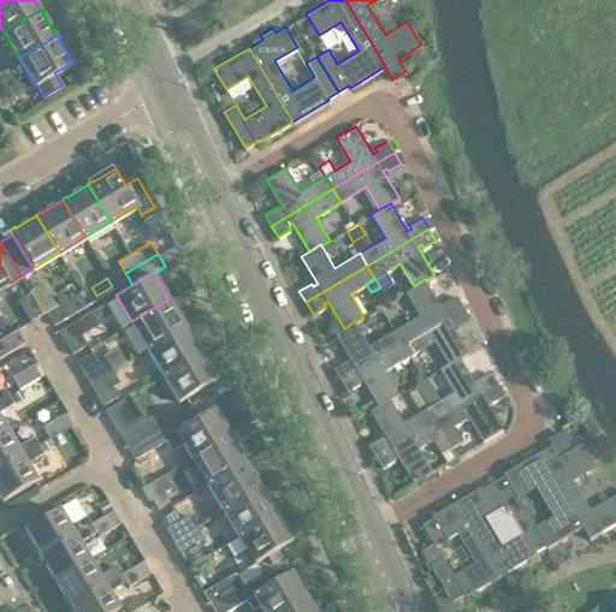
[(420,314),(395,330),(402,342),(463,306),(456,295),(444,302),(445,304),(442,307),(426,280),(425,279),(414,286),(414,285),(406,291),(420,314)]
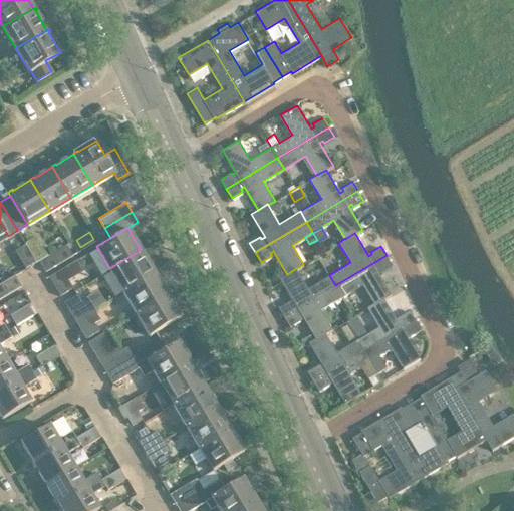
[(34,234),(24,241),(35,260),(38,259),(46,255),(46,254),(34,234)]
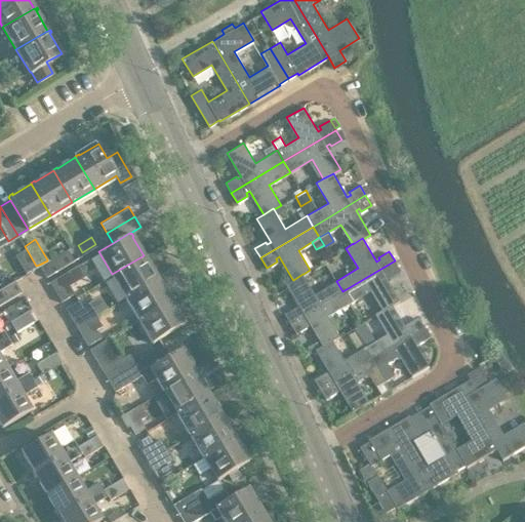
[(46,276),(73,259),(67,248),(47,259),(47,261),(39,265),(46,276)]
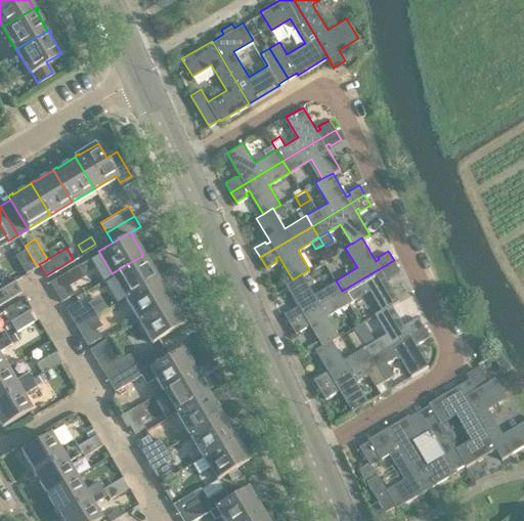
[(125,296),(157,276),(145,259),(146,258),(144,255),(143,255),(112,273),(125,296)]
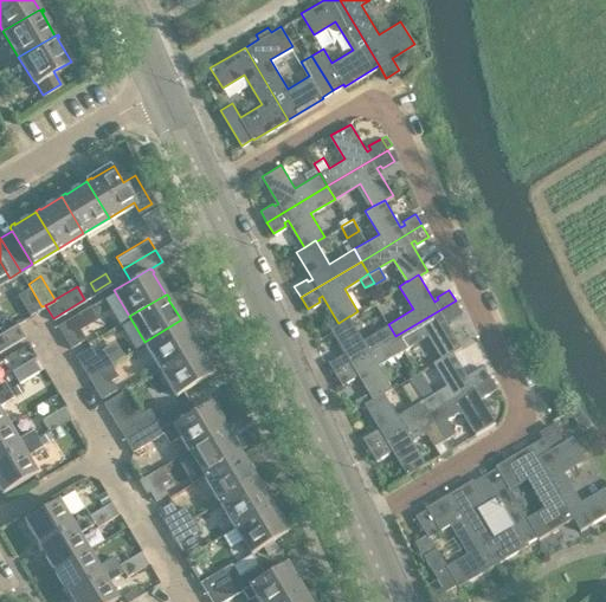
[(456,301),(395,336),(403,349),(427,335),(440,356),(442,357),(452,350),(452,351),(461,345),(444,318),(449,316),(450,319),(463,312),(456,301)]
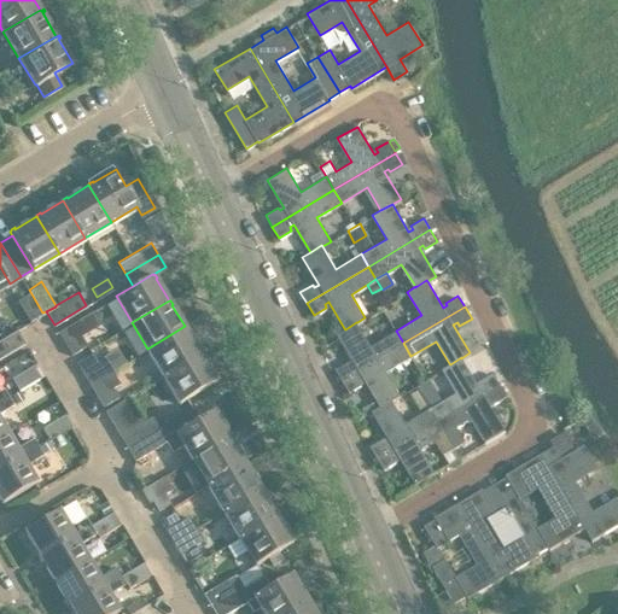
[(81,317),(58,331),(65,344),(69,341),(81,334),(88,331),(81,317)]
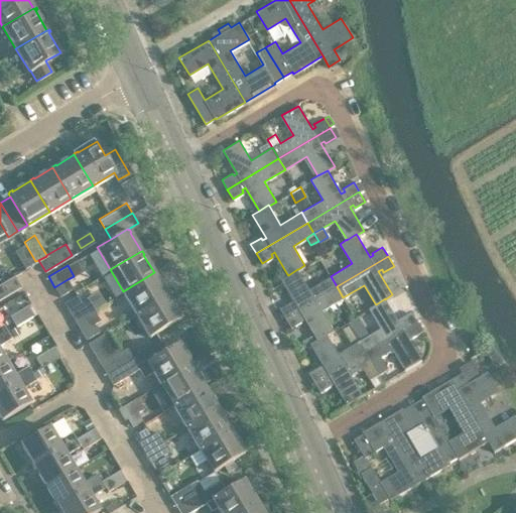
[(279,307),(285,317),(337,286),(331,276),(309,288),(298,269),(297,269),(288,275),(287,274),(281,279),(294,302),(291,304),(290,301),(279,307)]
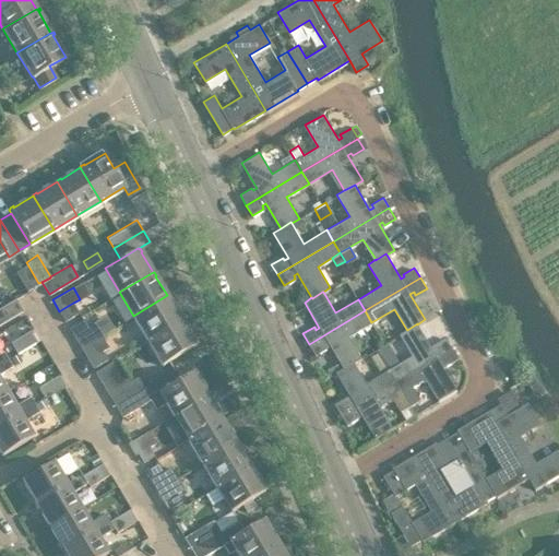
[(147,340),(181,319),(169,299),(170,299),(168,295),(167,296),(167,295),(133,316),(147,340)]
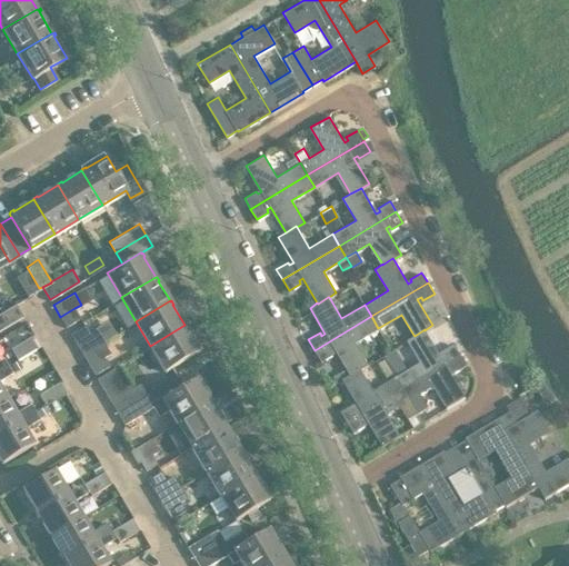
[(0,328),(25,314),(18,301),(0,311),(0,328)]
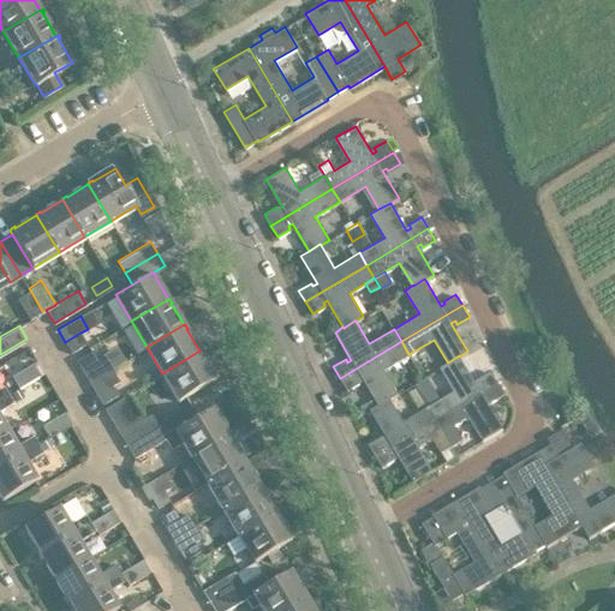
[(87,342),(81,333),(69,340),(73,349),(87,342)]
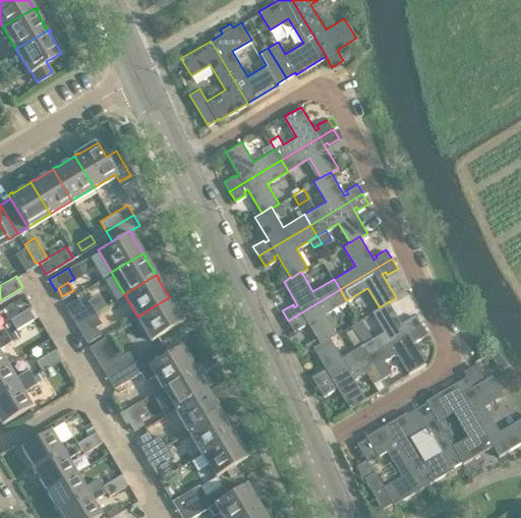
[(306,320),(320,342),(320,343),(330,337),(337,333),(325,313),(346,300),(340,289),(288,321),(294,330),(304,324),(302,322),(306,320)]
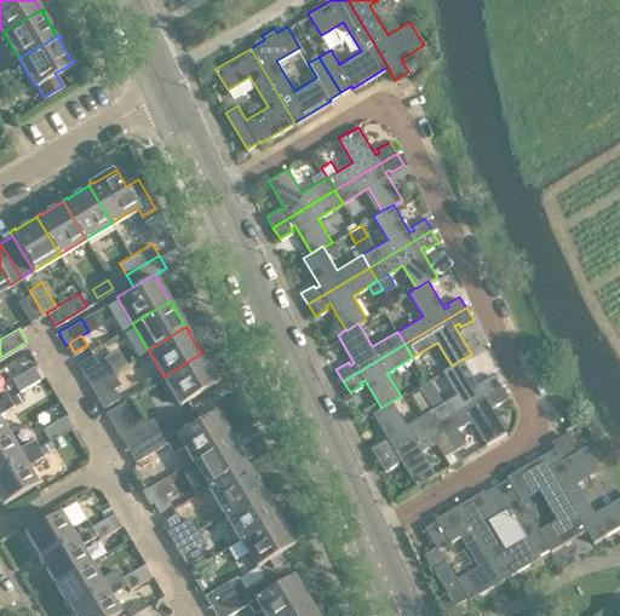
[(80,361),(76,363),(82,373),(98,363),(92,353),(80,361)]
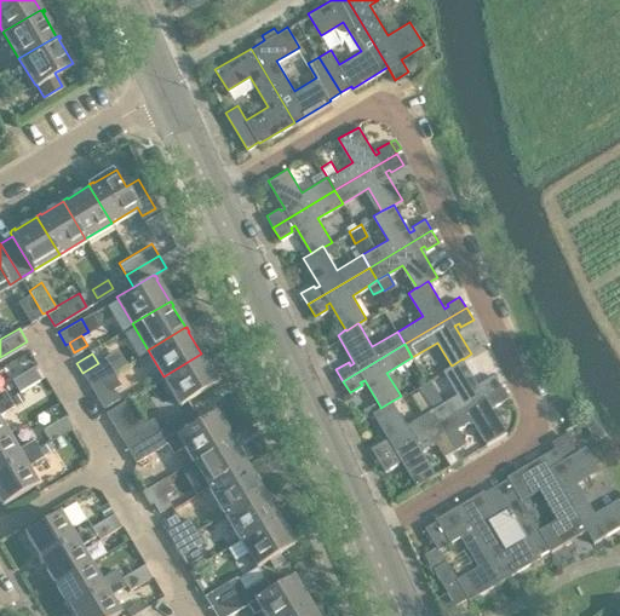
[(201,353),(164,376),(179,403),(217,380),(204,358),(205,357),(202,353),(201,355),(201,353)]
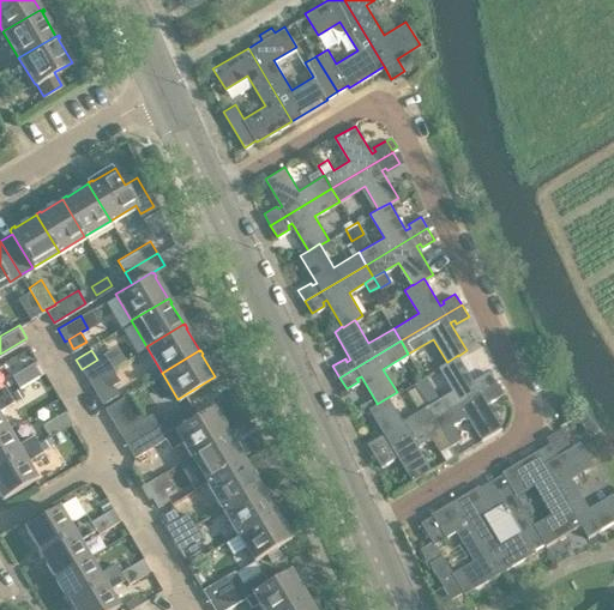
[(104,355),(97,360),(82,369),(89,381),(112,368),(104,355)]
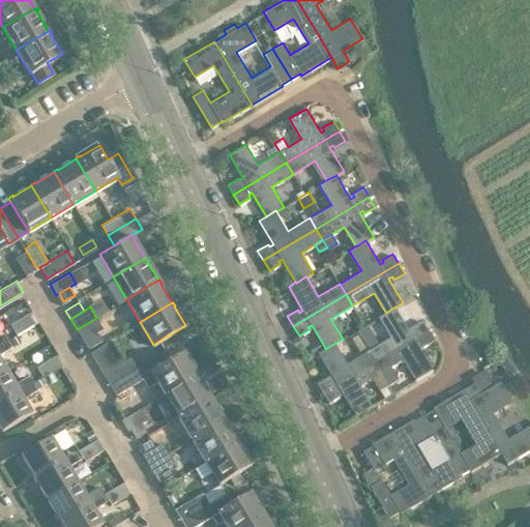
[(408,327),(395,308),(395,306),(386,313),(385,312),(378,316),(390,337),(369,350),(376,360),(429,329),(422,319),(412,325),(413,328),(410,330),(408,327)]
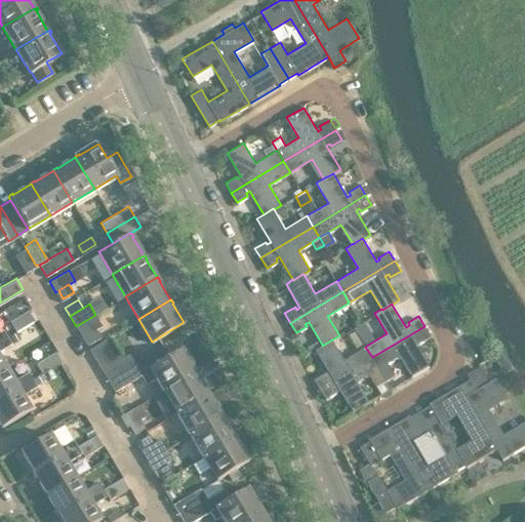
[(16,329),(35,319),(29,309),(10,319),(16,329)]
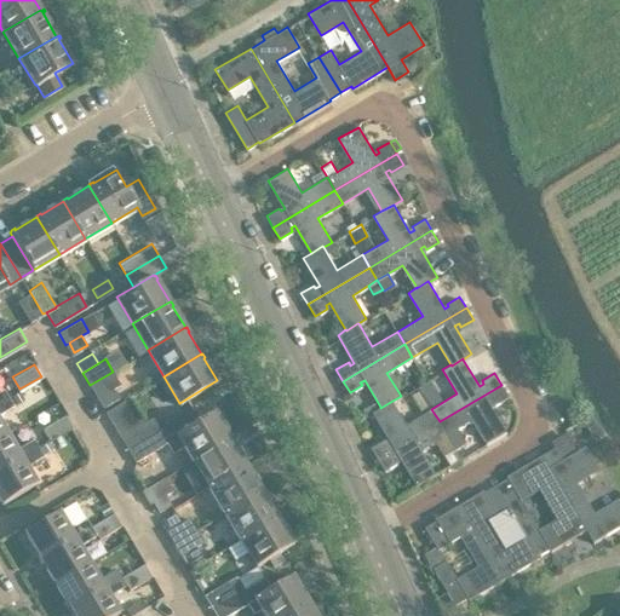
[(90,385),(97,397),(101,396),(113,387),(120,384),(113,372),(90,385)]
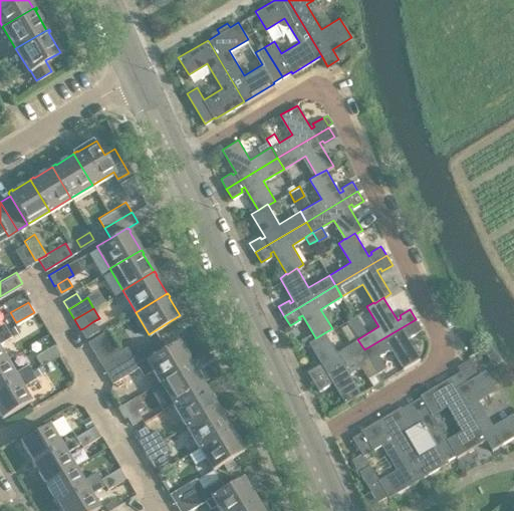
[(359,319),(356,314),(346,320),(349,325),(359,319)]
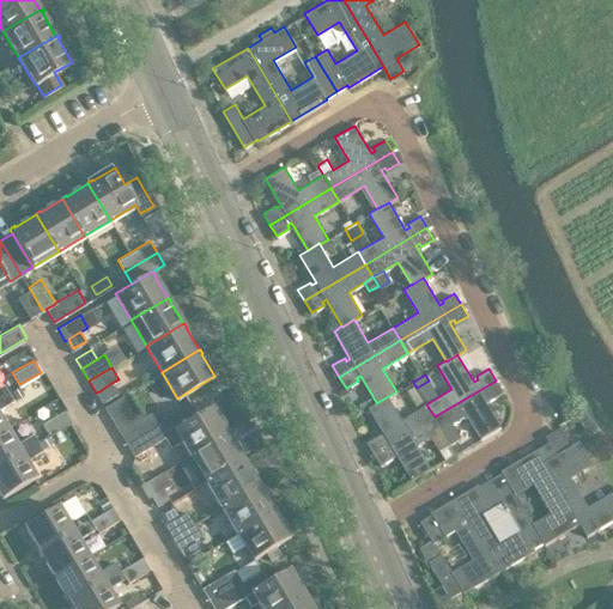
[(502,391),(496,381),(435,416),(442,430),(467,414),(481,438),(501,426),(484,399),(487,396),(490,399),(502,391)]
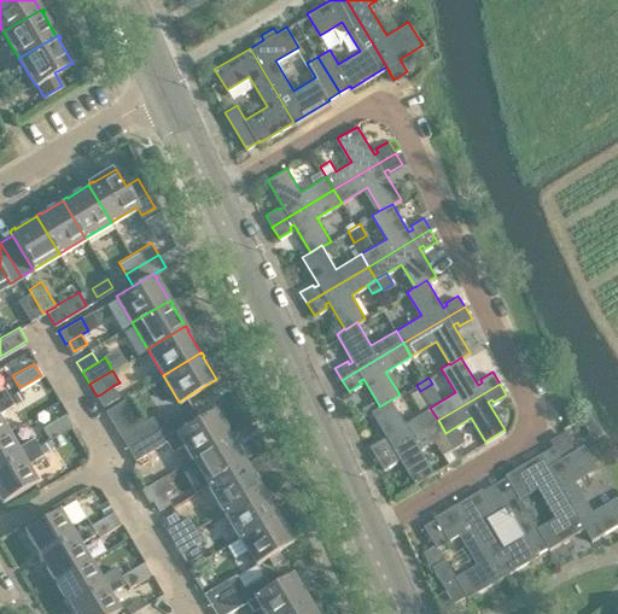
[(118,396),(112,386),(100,395),(105,403),(118,396)]
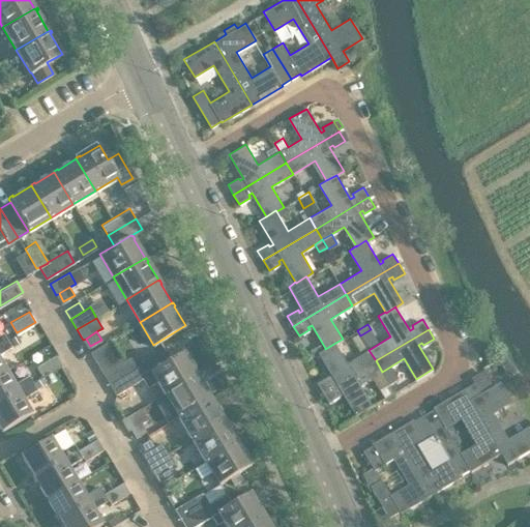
[(20,340),(16,333),(10,338),(13,343),(20,340)]
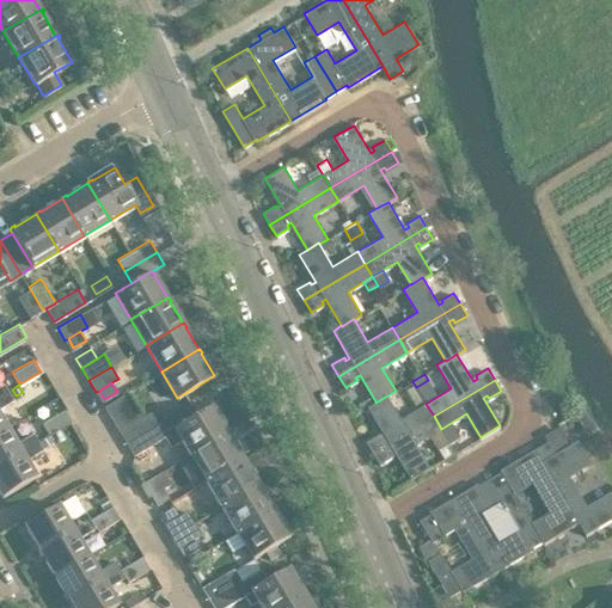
[(0,429),(6,427),(0,416),(0,406),(13,399),(8,391),(0,395),(0,429)]
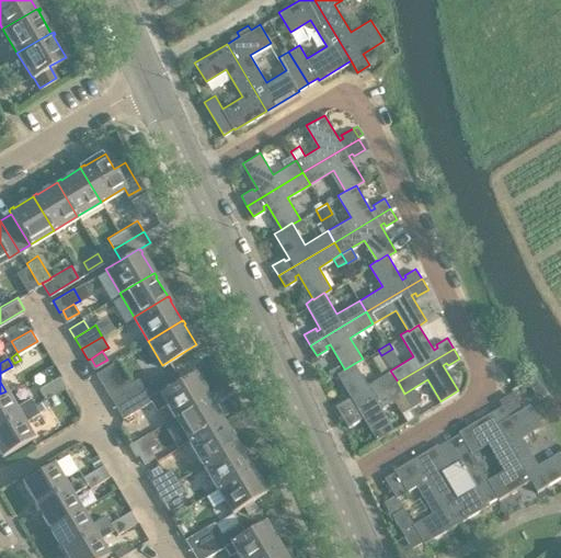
[(102,384),(123,372),(116,360),(95,372),(102,384)]
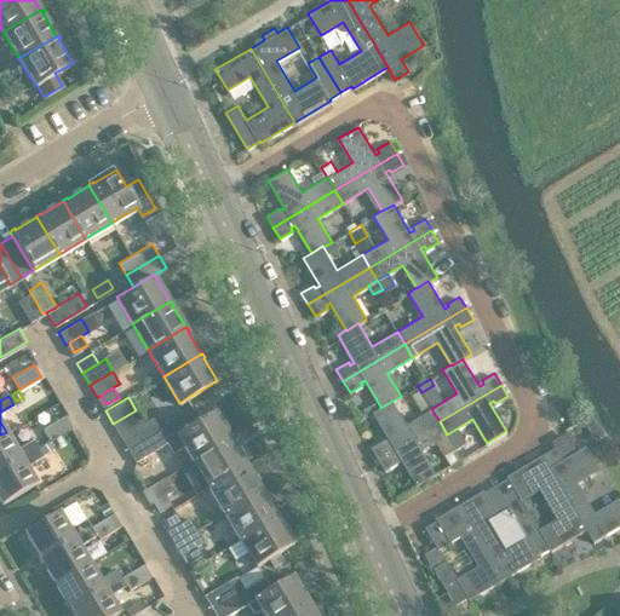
[(378,459),(440,421),(431,409),(406,424),(392,401),(380,408),(380,407),(372,412),(389,441),(385,443),(383,439),(371,447),(378,459)]
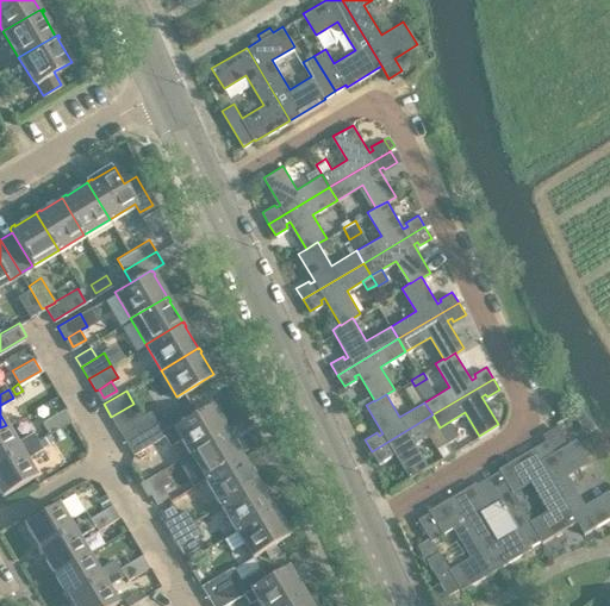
[(210,404),(195,412),(190,403),(157,422),(125,441),(132,453),(163,435),(169,443),(180,437),(190,453),(225,430),(213,408),(215,408),(212,405),(211,405),(210,404)]
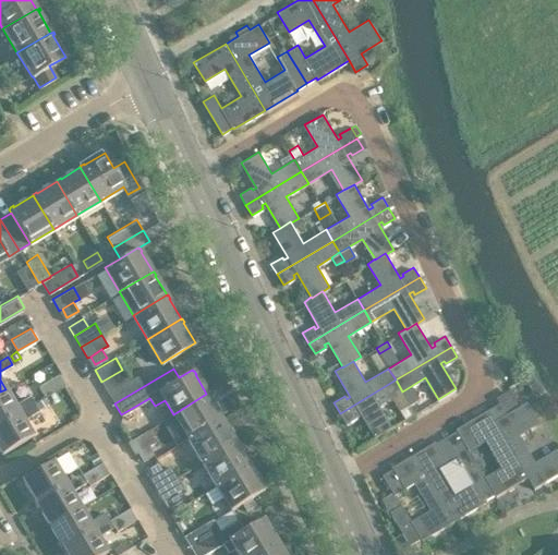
[(129,381),(122,370),(101,382),(108,393),(129,381)]
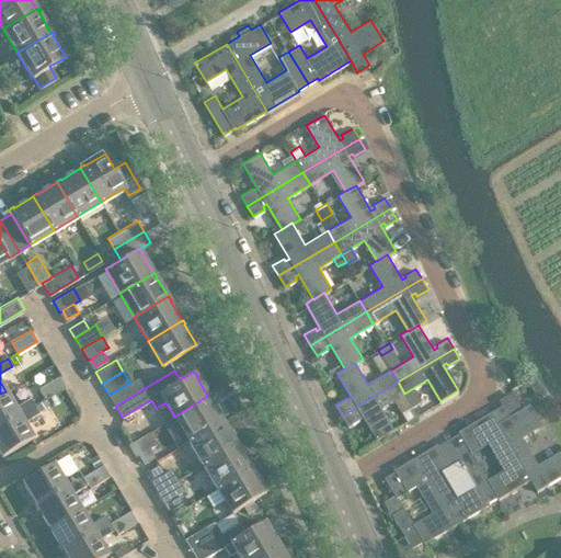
[(45,398),(65,386),(58,375),(38,387),(45,398)]
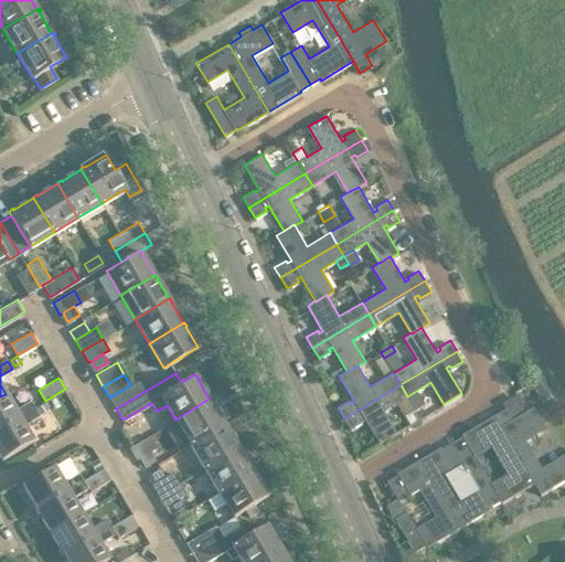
[(116,409),(146,391),(139,380),(130,385),(109,398),(116,409)]
